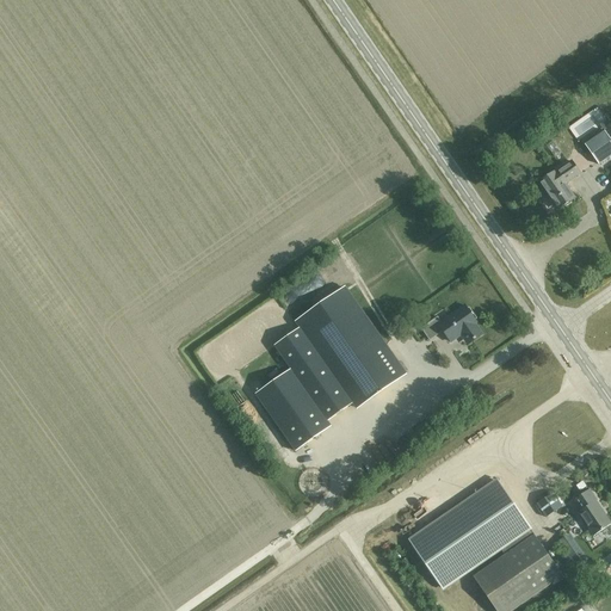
[(593,149),(603,162),(610,156),(610,131),(609,129),(599,136),(603,142),(593,149)]
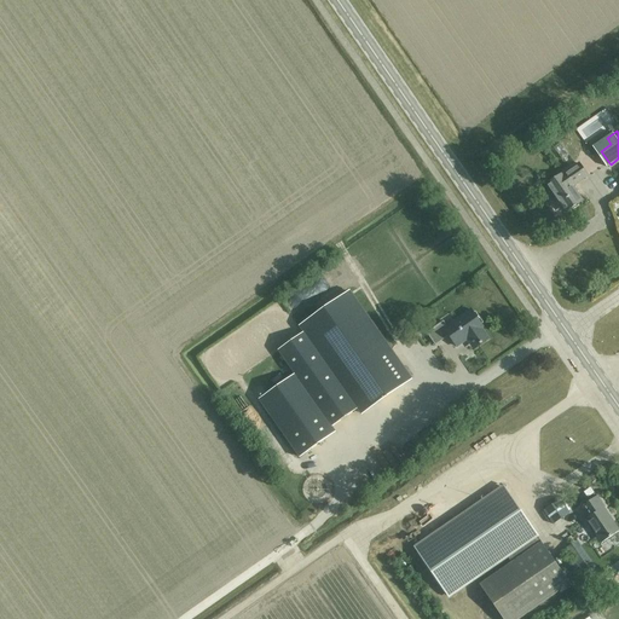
[(567,212),(583,201),(573,186),(588,175),(579,163),(565,174),(563,173),(547,185),(555,197),(556,196),(567,212)]
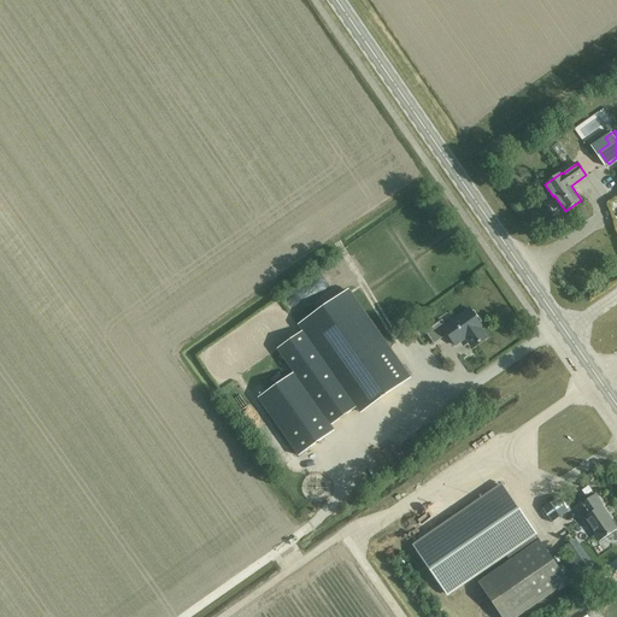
[(358,406),(362,411),(410,378),(348,292),(300,325),(304,330),(277,350),(294,374),(259,399),(299,456),(334,430),(330,425),(358,406)]
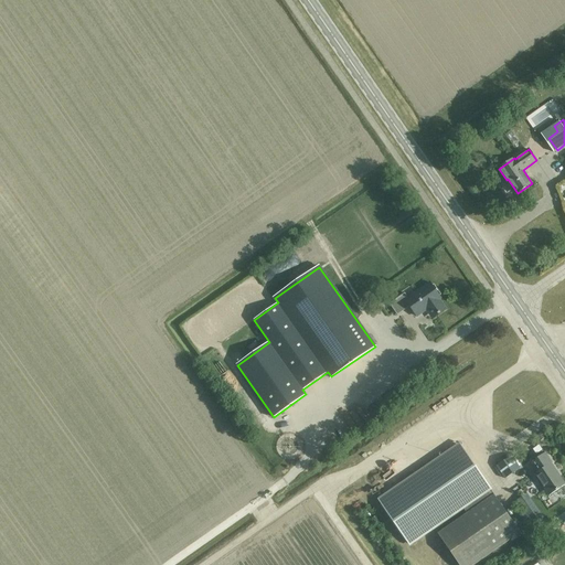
[(437,316),(446,309),(440,300),(441,299),(429,283),(408,298),(405,292),(390,304),(397,315),(411,306),(417,317),(432,307),(437,316)]
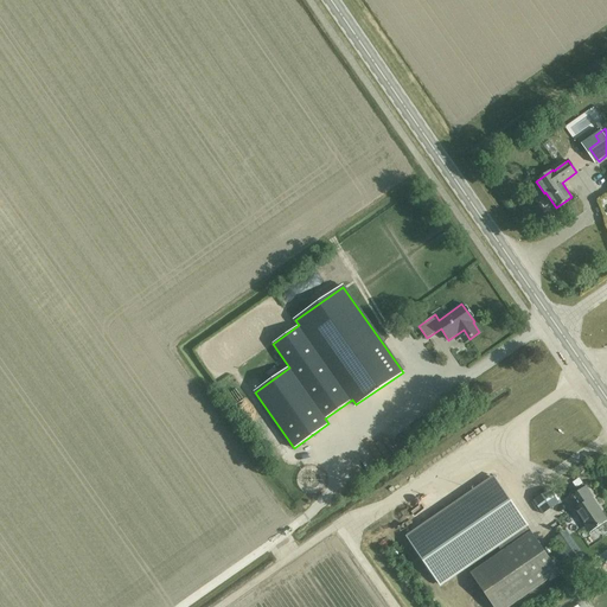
[(480,419),(485,427),(492,422),(487,414),(480,419)]
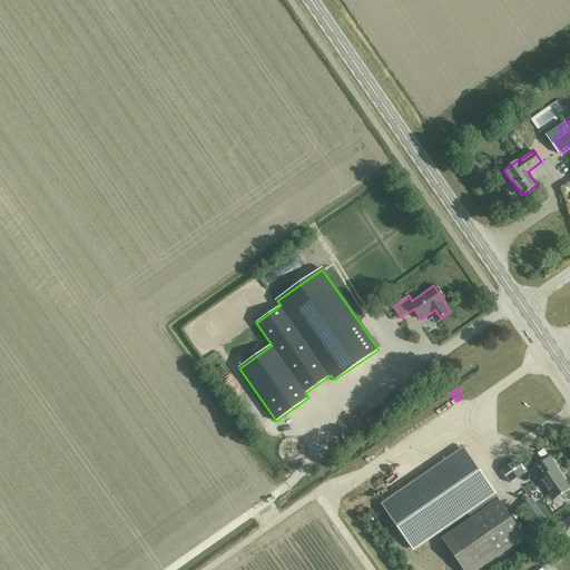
[(436,413),(444,409),(441,401),(433,405),(436,413)]
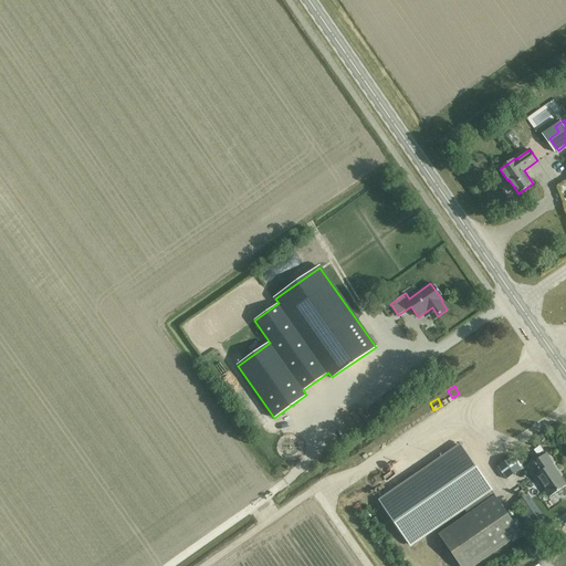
[(380,501),(411,545),(463,510),(491,490),(460,446),(380,501)]
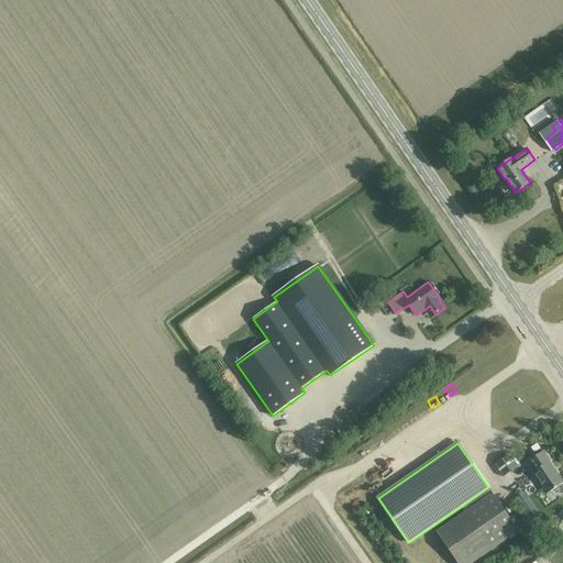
[(554,489),(562,483),(562,482),(549,462),(550,462),(543,451),(529,461),(536,471),(532,473),(548,494),(549,494),(548,492),(553,487),(554,489)]
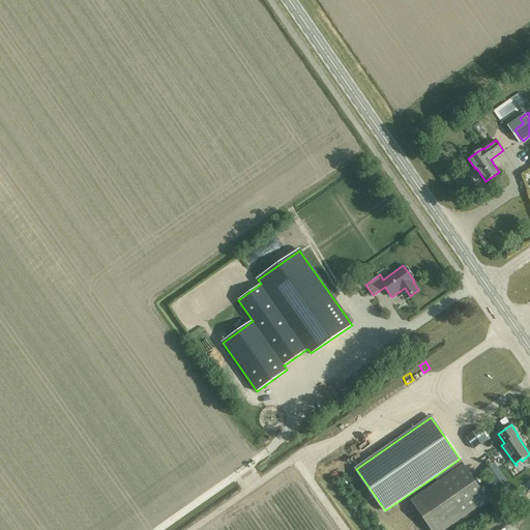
[(488,440),(479,428),(466,438),(474,449),(488,440)]
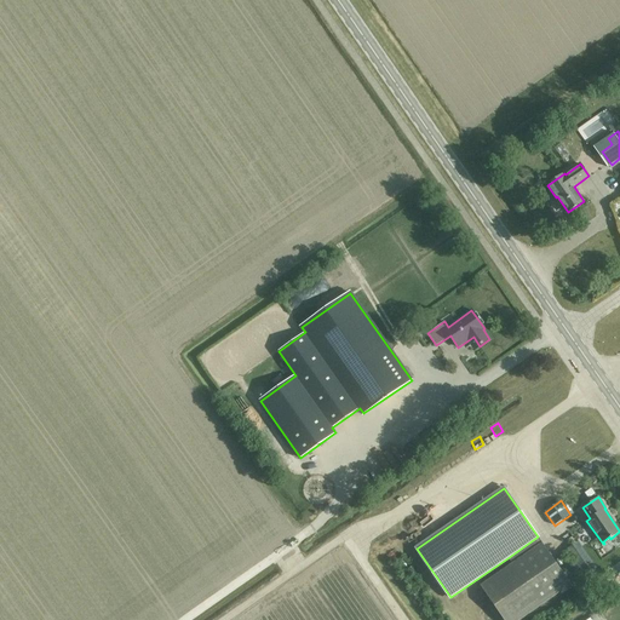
[(400,524),(403,529),(414,522),(412,517),(400,524)]
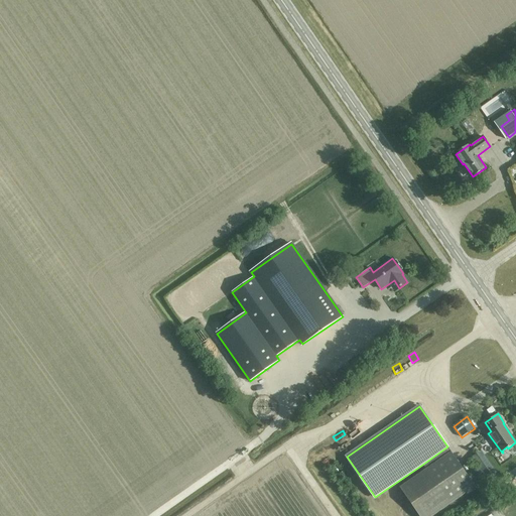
[(340,441),(334,444),(339,455),(344,453),(340,441)]
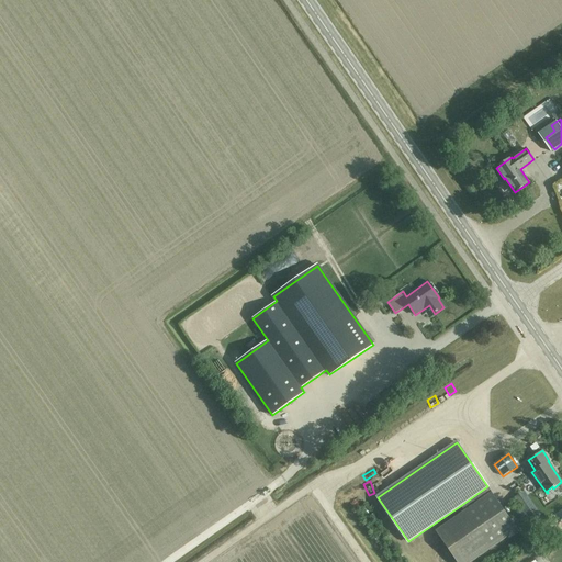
[(492,493),(487,486),(460,506),(464,512),(438,530),(459,561),(472,561),(518,530),(492,493)]
